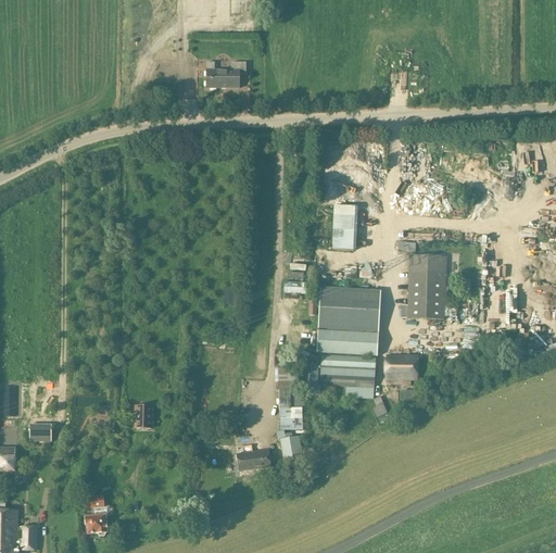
[(239,86),(239,73),(245,73),(245,60),(231,60),(231,67),(215,67),(215,60),(206,60),(206,86),(239,86)]
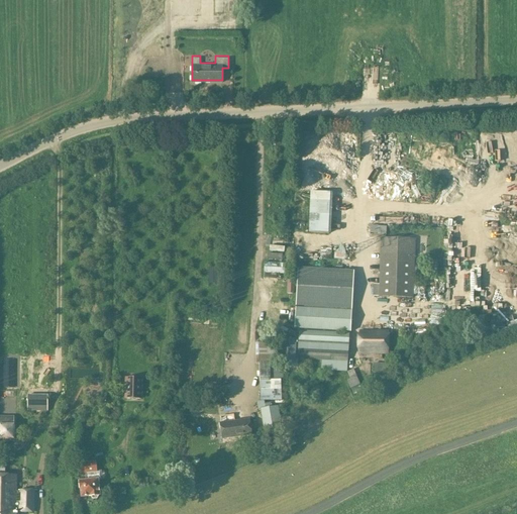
[(310,189),(309,230),(331,231),(332,190),(310,189)]
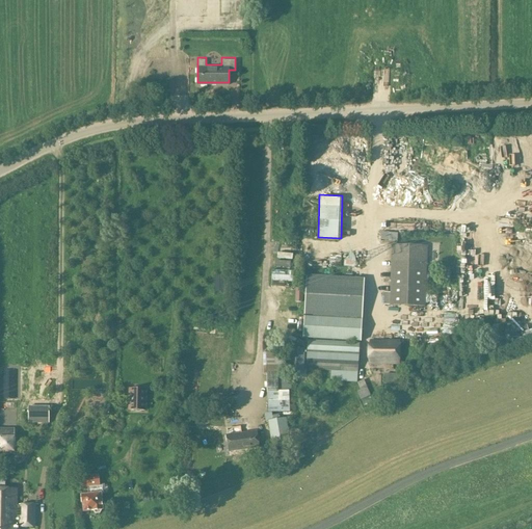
[(379,230),(378,239),(398,240),(398,231),(379,230)]
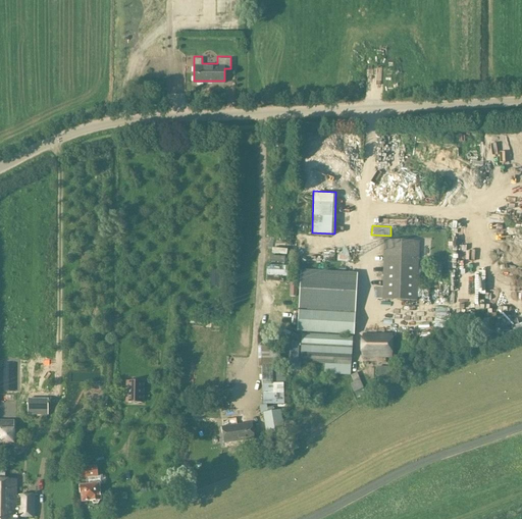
[(417,298),(419,240),(384,239),(383,284),(377,284),(376,297),(417,298)]
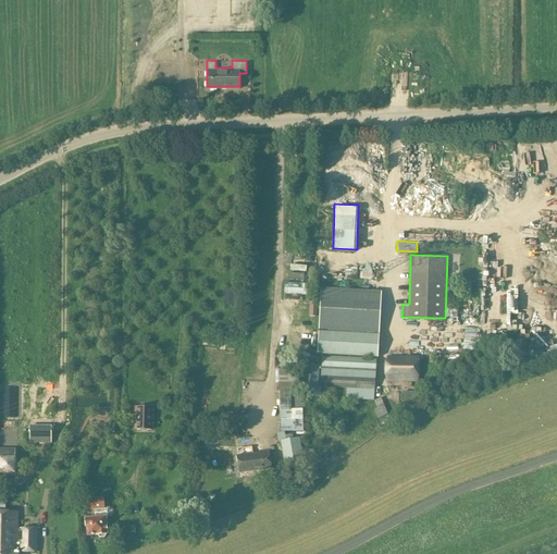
[(373,292),(338,290),(321,288),(318,352),(378,355),(379,333),(381,333),(383,296),(373,295),(373,292)]
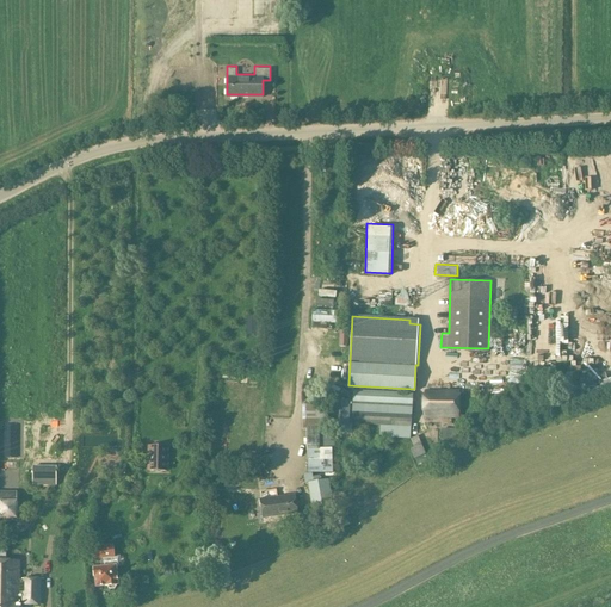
[(350,358),(351,341),(341,341),(340,357),(350,358)]
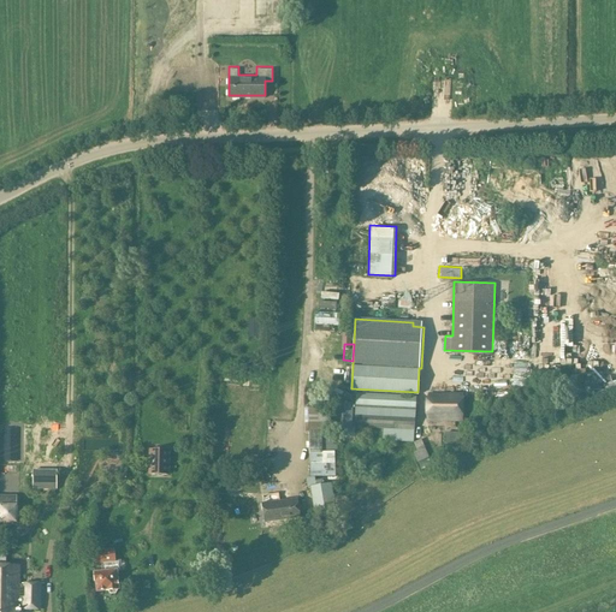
[(587,393),(603,390),(602,382),(586,385),(587,393)]
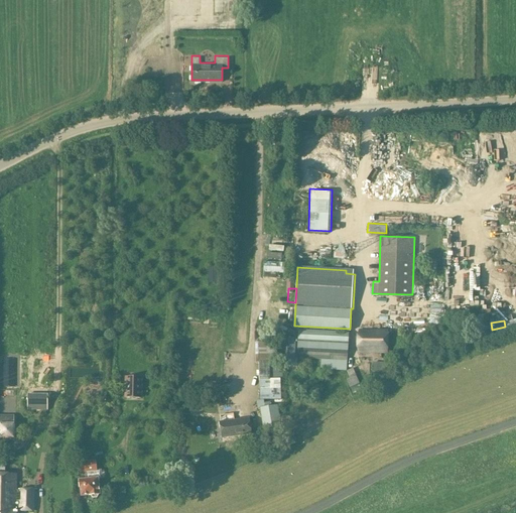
[(348,359),(348,341),(349,330),(298,327),(297,338),(298,338),(297,357),(320,358),(319,367),(347,368),(347,364),(346,359),(348,359)]
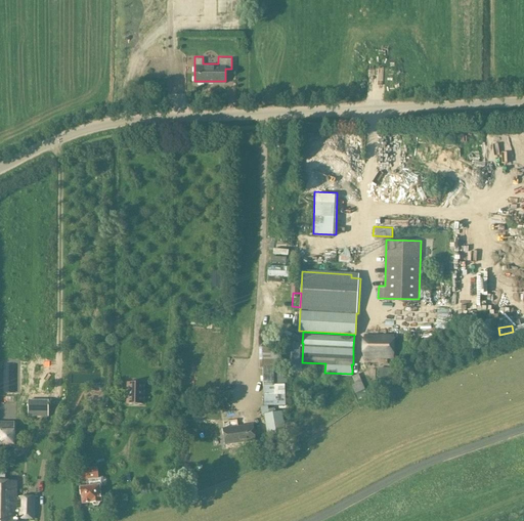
[(393,355),(393,334),(364,333),(364,355),(393,355)]
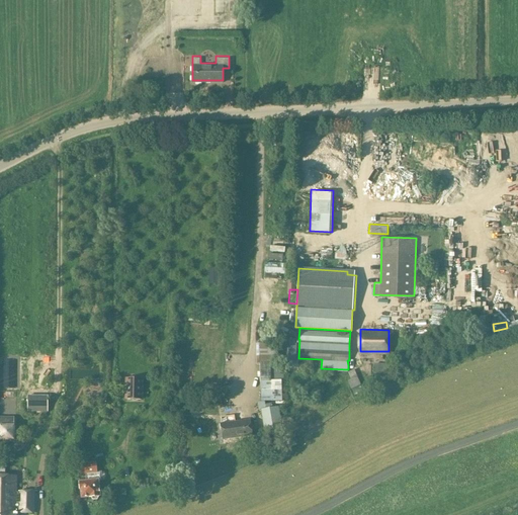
[(288,336),(287,359),(295,359),(296,337),(288,336)]
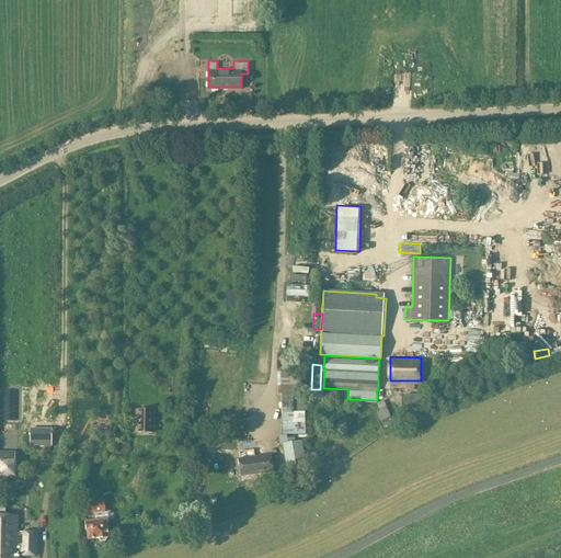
[(306,421),(305,409),(294,410),(294,391),(294,390),(300,390),(300,369),(279,371),(283,422),(282,422),(283,433),(283,442),(287,468),(306,465),(302,441),(308,441),(308,432),(306,432),(305,421),(306,421)]
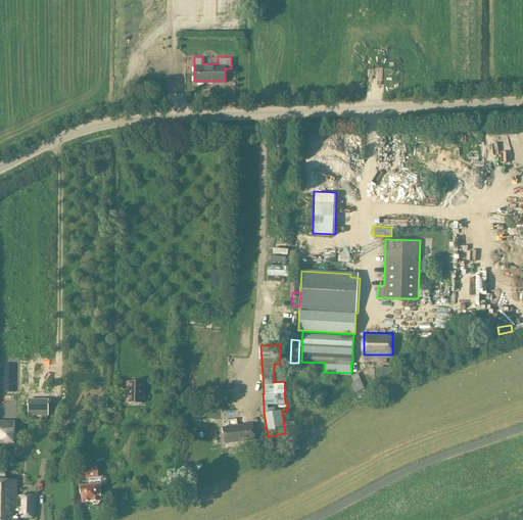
[(361,378),(359,371),(351,374),(354,381),(352,382),(351,382),(352,385),(354,390),(365,386),(361,378)]
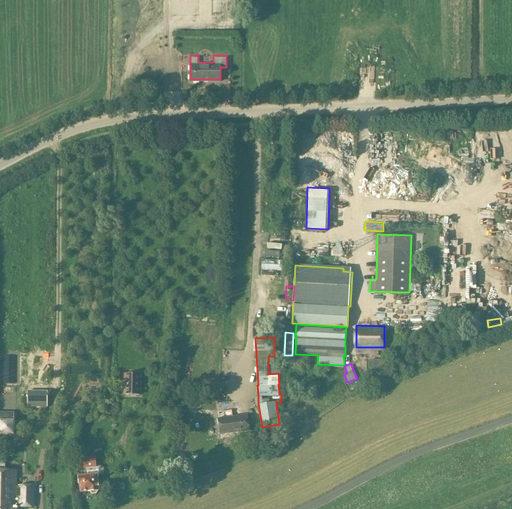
[(124,372),(124,393),(140,394),(140,372),(124,372)]
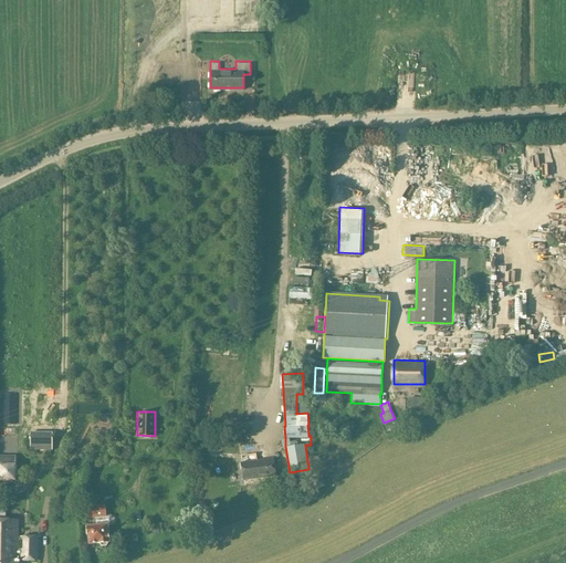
[(52,448),(52,435),(30,435),(30,448),(52,448)]
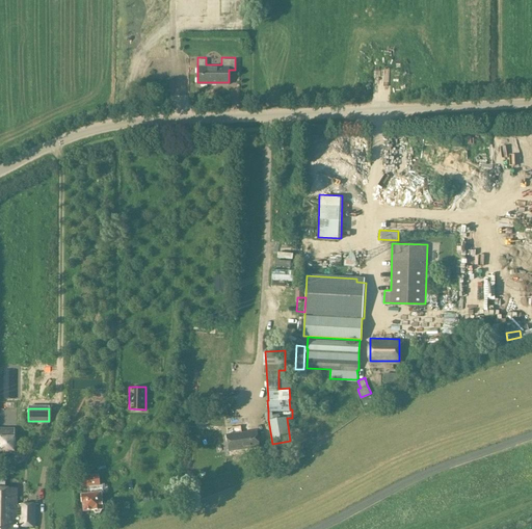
[(0,425),(0,450),(16,451),(16,433),(15,433),(15,426),(0,425)]
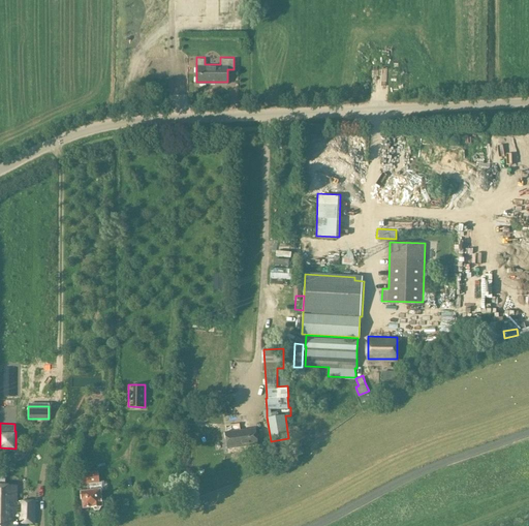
[(257,443),(255,427),(225,431),(227,447),(257,443)]
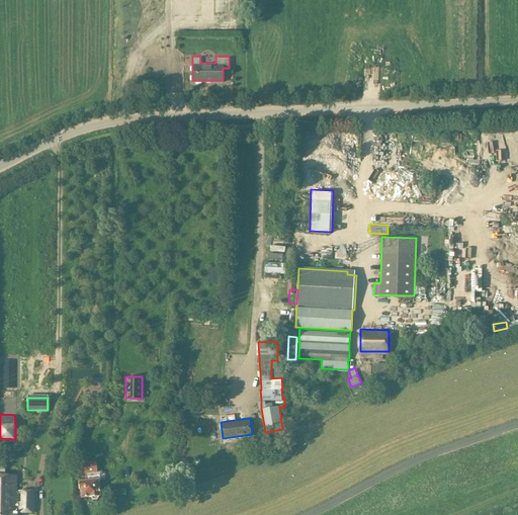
[(88,473),(96,471),(97,471),(96,460),(79,461),(79,473),(88,473)]
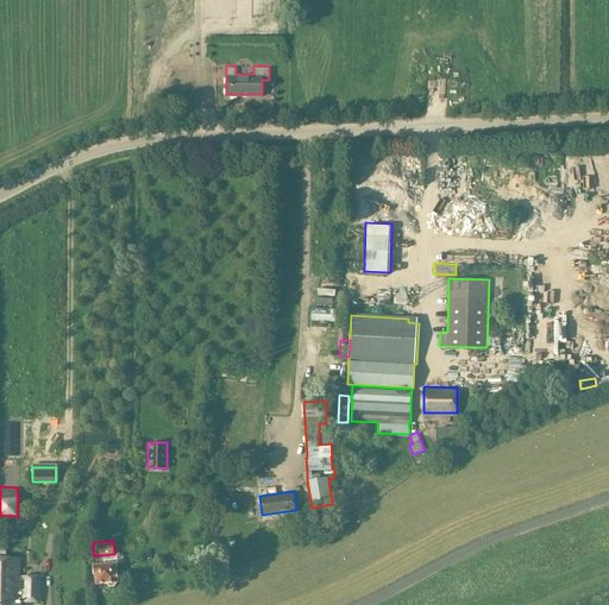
[(108,585),(114,584),(115,580),(117,580),(114,562),(113,554),(104,555),(105,563),(93,563),(94,572),(95,572),(95,581),(107,581),(108,585)]
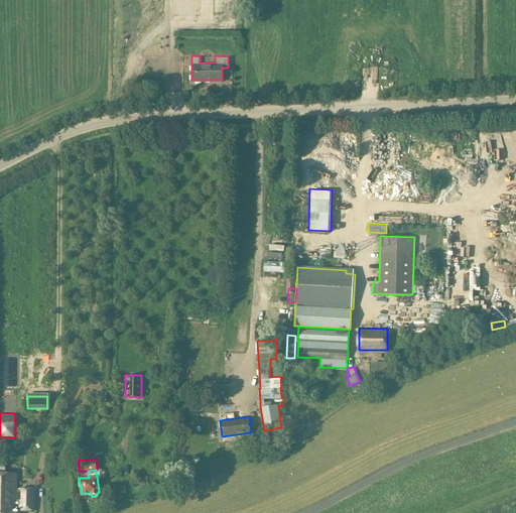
[(16,512),(16,509),(36,509),(36,487),(16,487),(16,472),(0,472),(0,512),(17,512),(16,512)]
